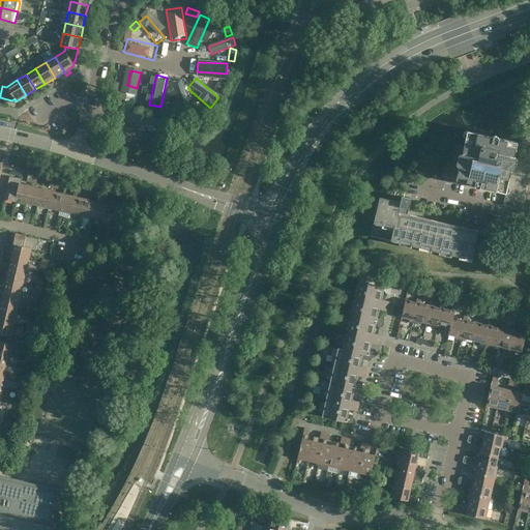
[(217,82),(214,89),(219,92),(224,85),(217,82)]
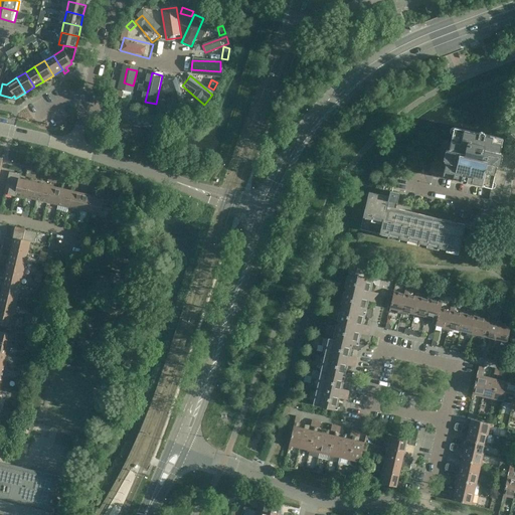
[(181,93),(177,80),(169,82),(170,89),(162,91),(164,98),(181,93)]
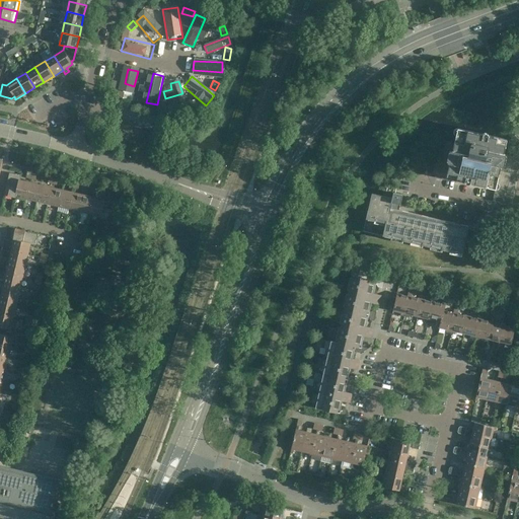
[(110,95),(123,98),(124,92),(113,89),(110,95)]
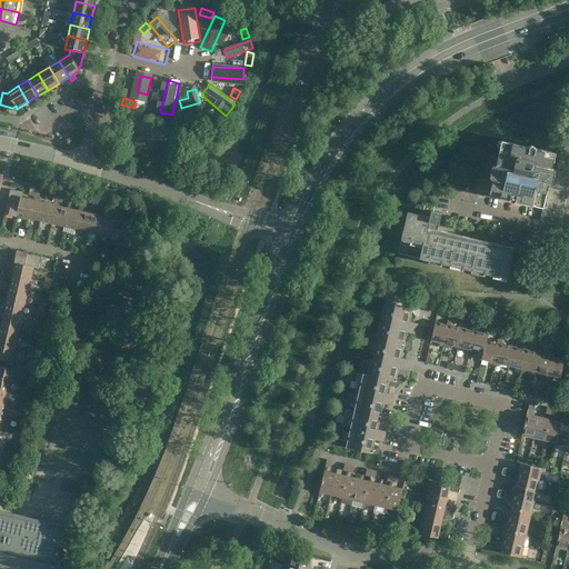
[(213,109),(205,112),(207,118),(216,115),(213,109)]
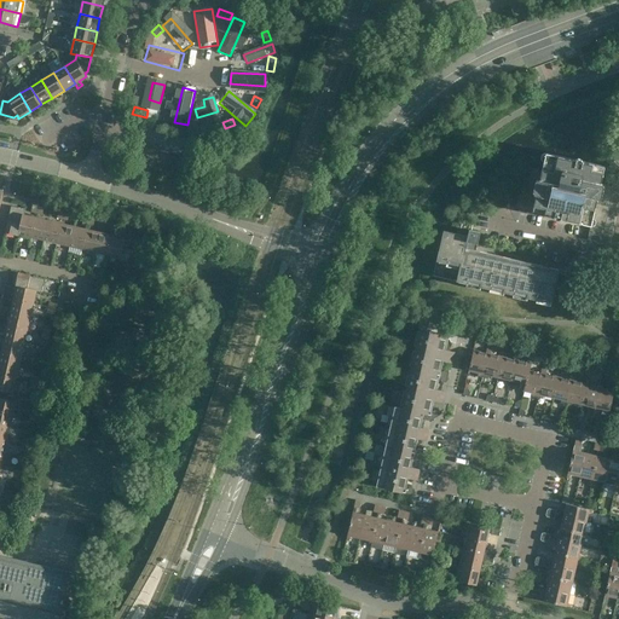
[(515,208),(554,218),(555,219),(559,220),(560,219),(590,226),(593,219),(594,212),(596,203),(597,197),(605,167),(589,163),(545,152),(543,162),(542,171),(525,166),(515,208)]
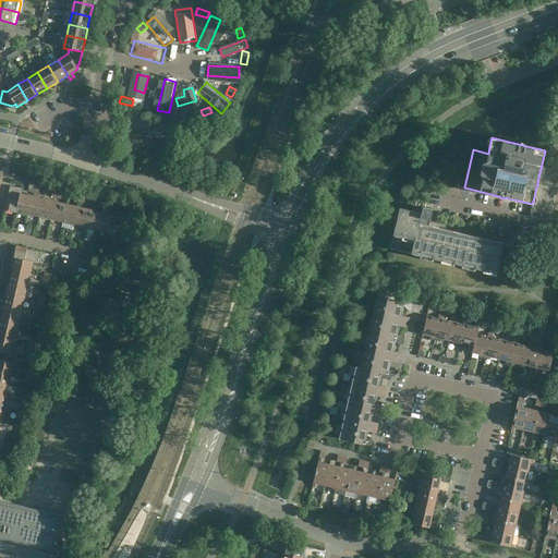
[(549,186),(537,183),(535,191),(548,193),(549,186)]
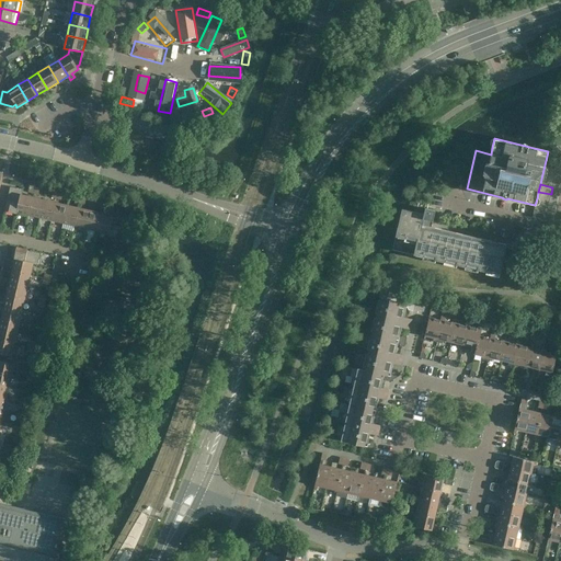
[(21,194),(21,195),(23,190),(10,186),(8,198),(8,201),(7,199),(4,212),(18,214),(18,213),(16,213),(21,194)]
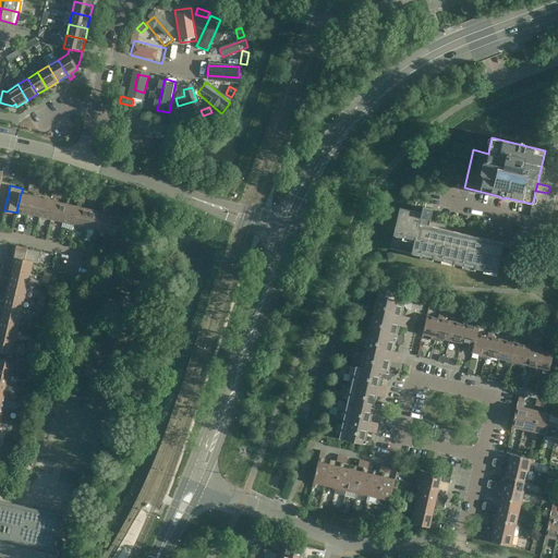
[(547,199),(548,193),(535,191),(534,197),(547,199)]
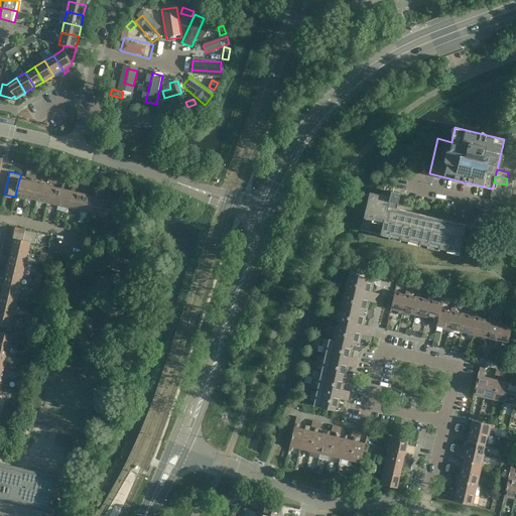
[(26,199),(30,181),(19,179),(19,178),(15,196),(16,196),(26,199)]
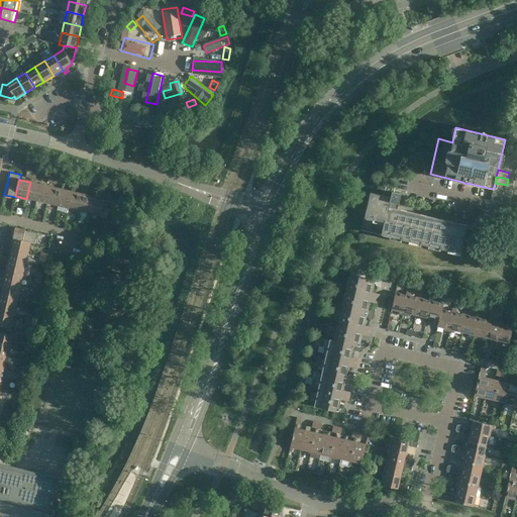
[(36,201),(40,184),(30,182),(26,199),(36,201)]
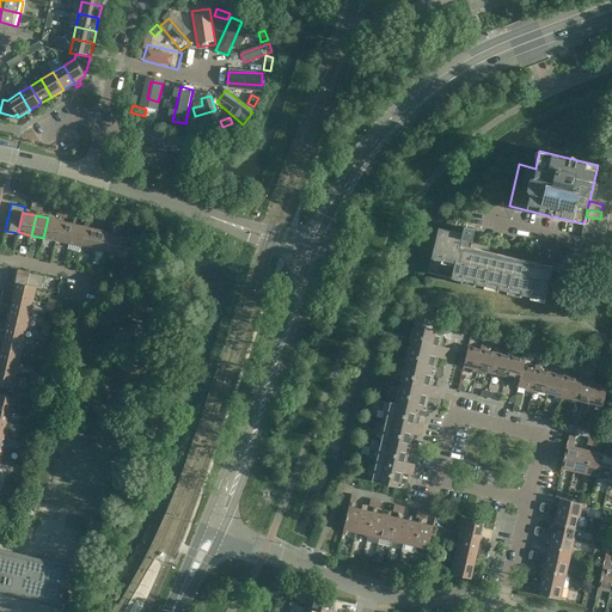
[(598,227),(600,219),(586,216),(583,224),(598,227)]
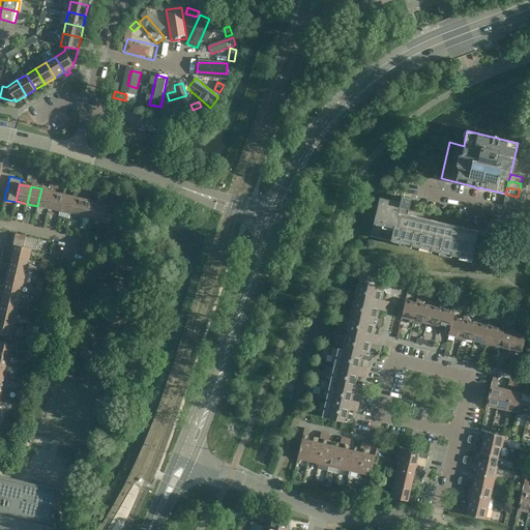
[(49,208),(53,192),(41,188),(37,206),(49,208)]
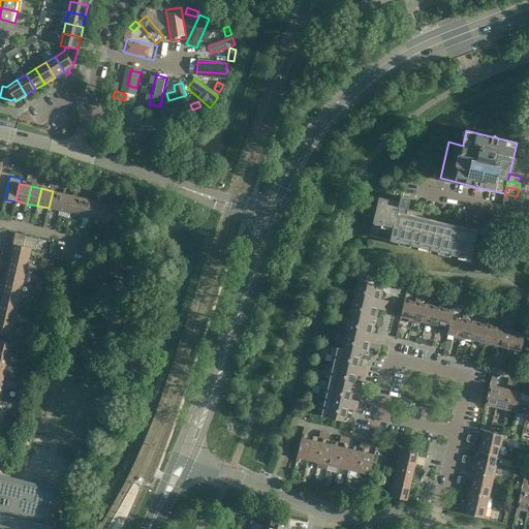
[(59,211),(63,193),(53,191),(49,208),(59,211)]
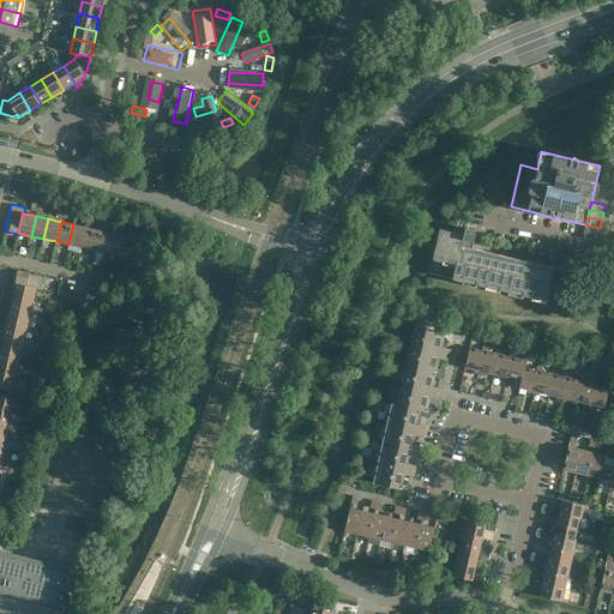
[(82,247),(86,228),(73,224),(68,245),(82,247)]
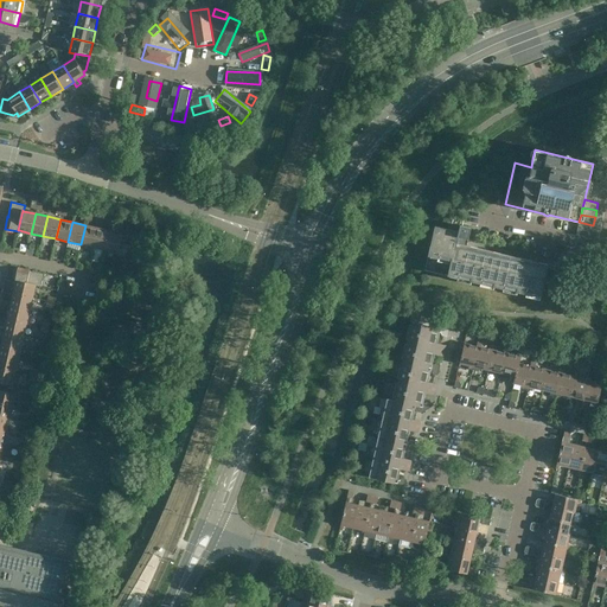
[(592,232),(593,225),(579,222),(577,229),(592,232)]
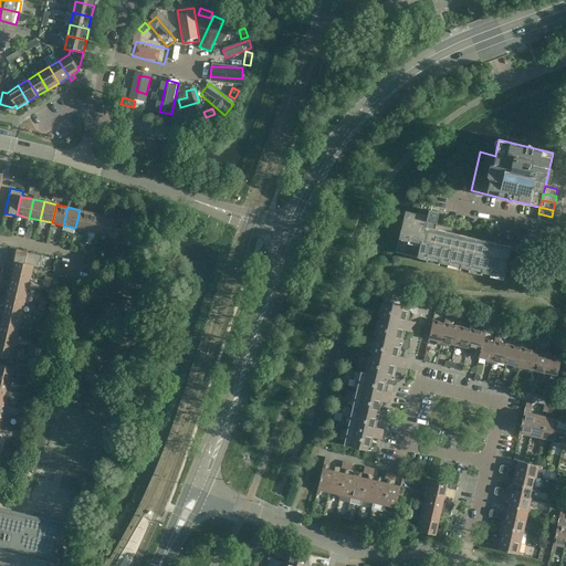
[(86,231),(91,212),(80,210),(75,228),(86,231)]
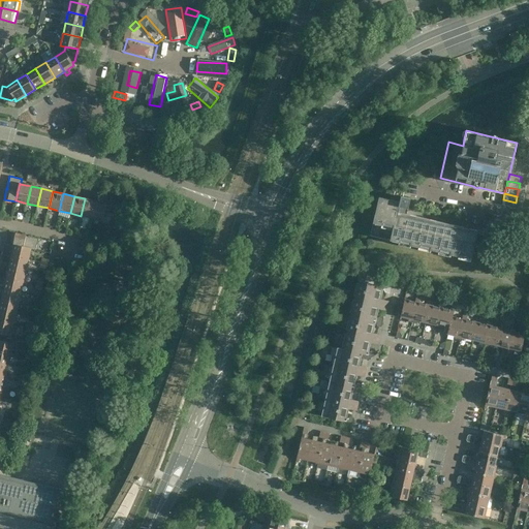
[(477,230),(407,214),(410,198),(401,196),(400,201),(379,197),(370,236),(399,243),(398,245),(410,248),(410,245),(418,247),(417,250),(430,252),(431,250),(438,251),(438,254),(450,257),(450,254),(458,256),(458,258),(470,261),(470,259),(471,259),(476,234),(477,230)]
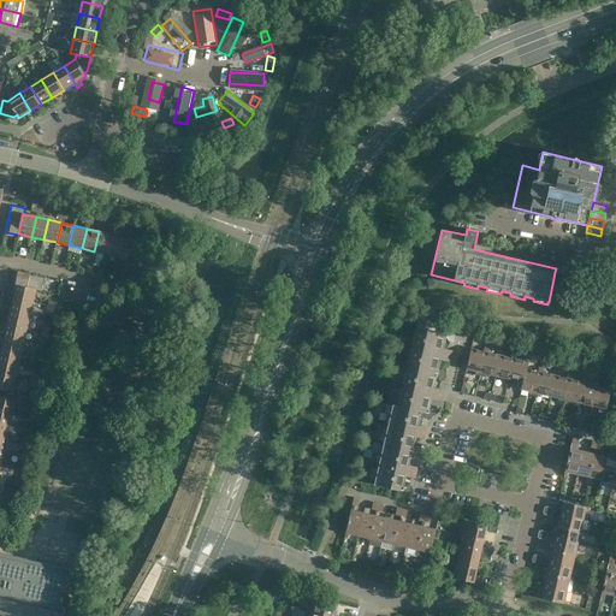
[(107,254),(112,235),(99,231),(94,252),(107,254)]
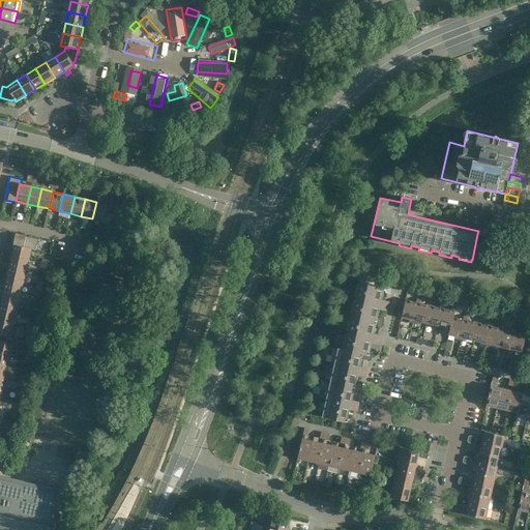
[(107,204),(102,222),(102,223),(114,225),(116,214),(117,212),(119,202),(108,199),(107,204)]
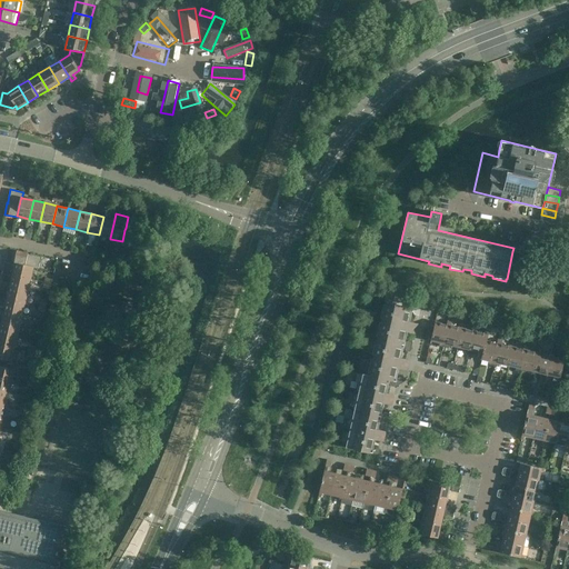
[(552,223),(555,218),(541,215),(540,221),(552,223)]
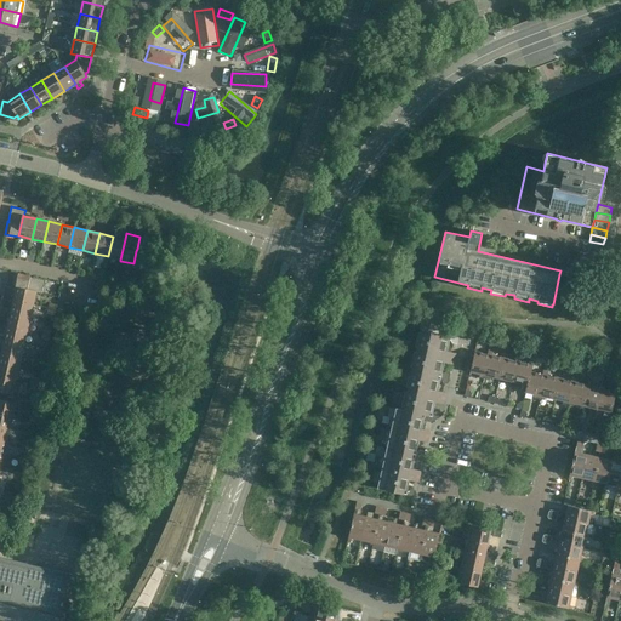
[(125,239),(113,237),(108,256),(120,260),(125,239)]
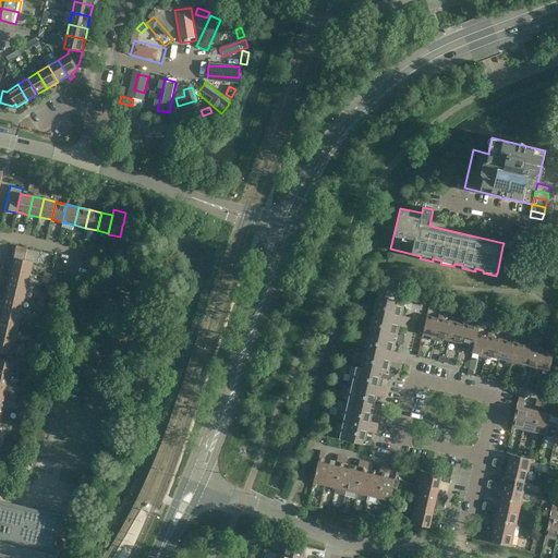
[(13,258),(14,258),(15,258),(33,263),(38,264),(40,252),(29,250),(27,249),(16,246),(13,258)]
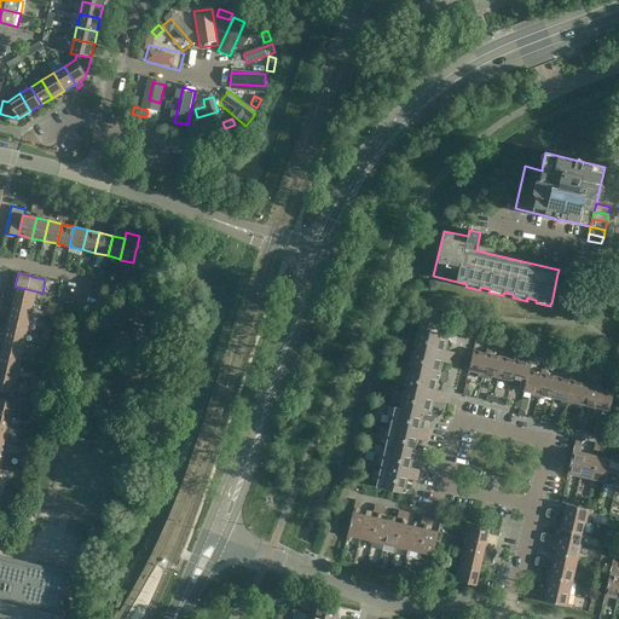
[(34,304),(36,291),(17,287),(16,287),(13,299),(34,304)]
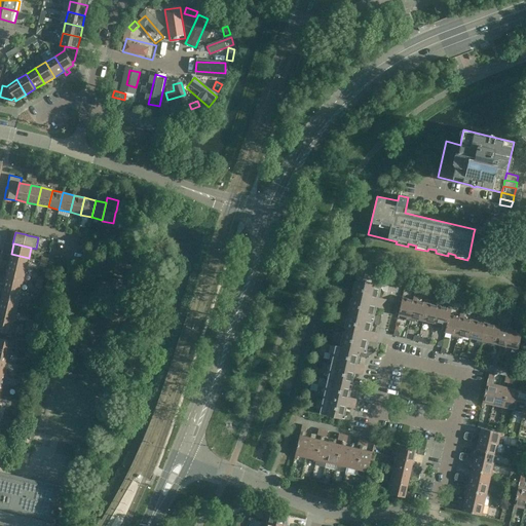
[(26,269),(29,258),(11,254),(9,265),(26,269)]
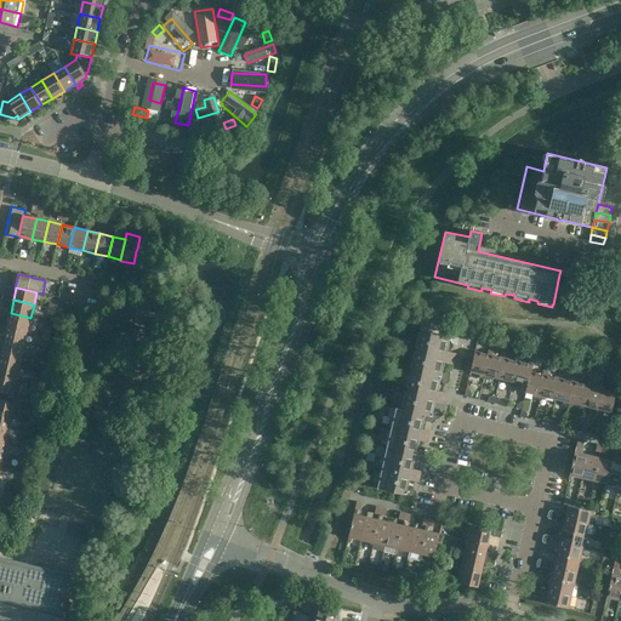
[(28,330),(30,318),(11,313),(7,325),(28,330)]
